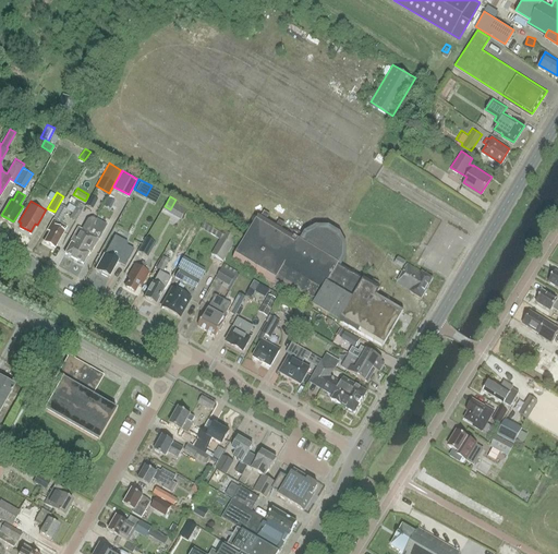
[(59,219),(65,207),(60,204),(47,228),(50,229),(45,239),(55,245),(67,224),(59,219)]
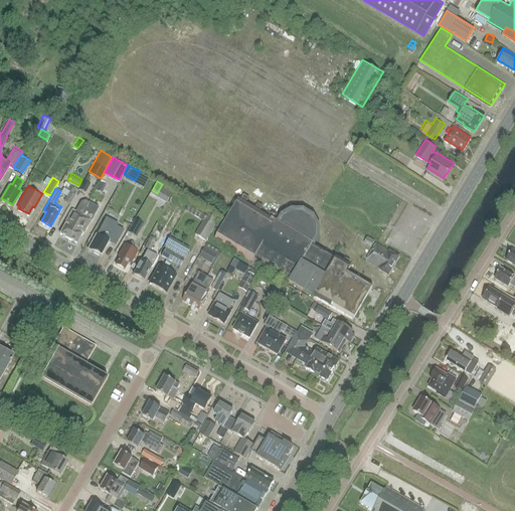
[(75,192),(69,189),(63,197),(69,201),(75,192)]
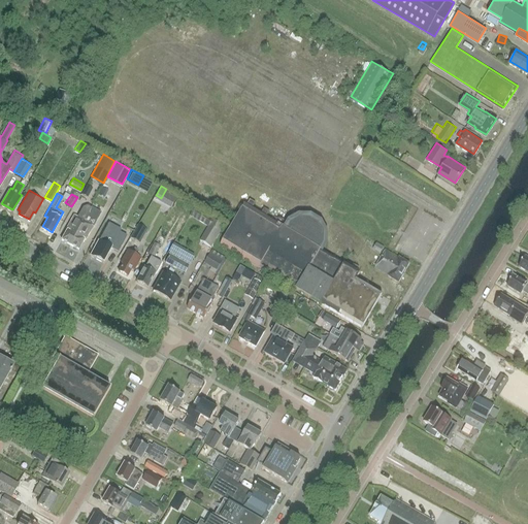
[(245,200),(221,240),(368,328),(388,295),(392,289),(389,288),(390,286),(363,269),(366,264),(351,254),(347,261),(322,246),(326,239),(326,228),(320,219),(310,213),(299,213),(290,218),(286,225),(245,200)]
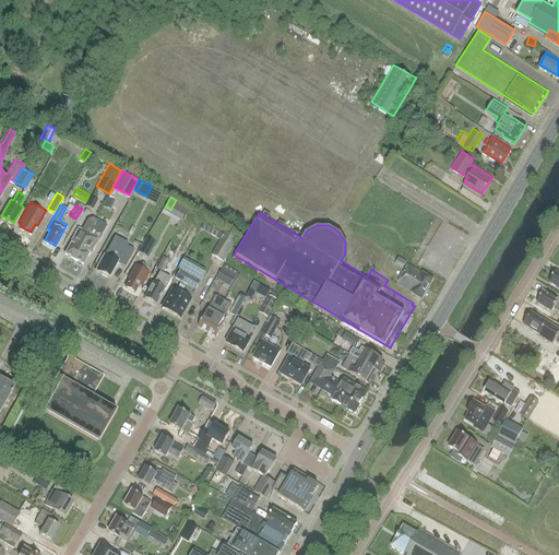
[(87,216),(82,227),(79,225),(70,239),(71,240),(66,251),(74,257),(92,226),(91,226),(96,216),(93,214),(87,216)]
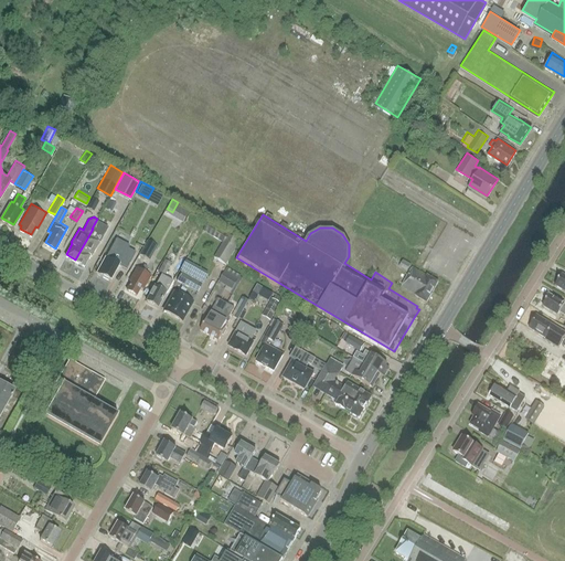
[(98,219),(93,229),(75,260),(84,264),(91,253),(92,254),(108,224),(98,219)]
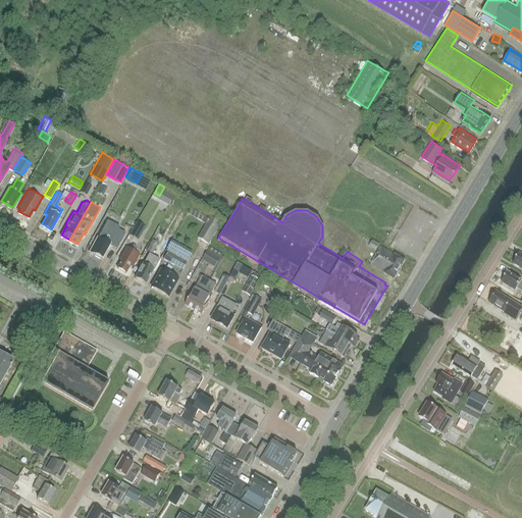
[(221,220),(192,203),(188,210),(207,221),(199,235),(209,242),(221,220)]
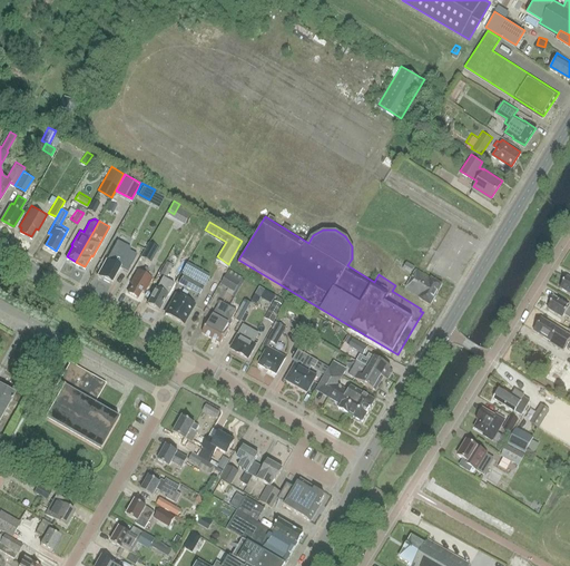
[(187,242),(195,228),(186,223),(178,236),(187,242)]
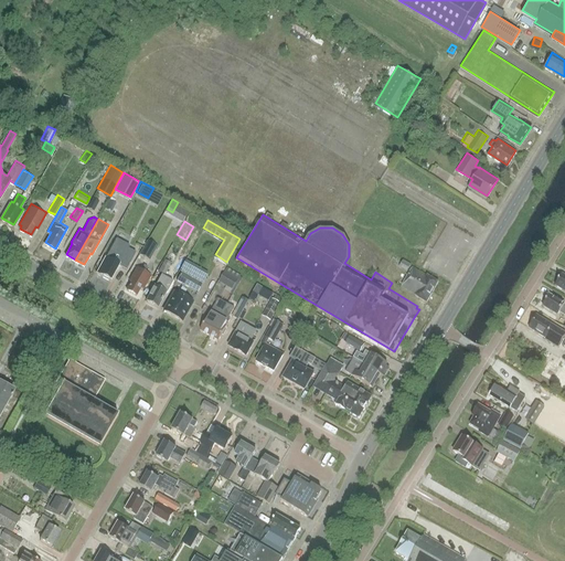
[(106,255),(97,271),(110,278),(119,263),(126,266),(136,249),(128,245),(129,242),(117,235),(107,255),(106,255)]
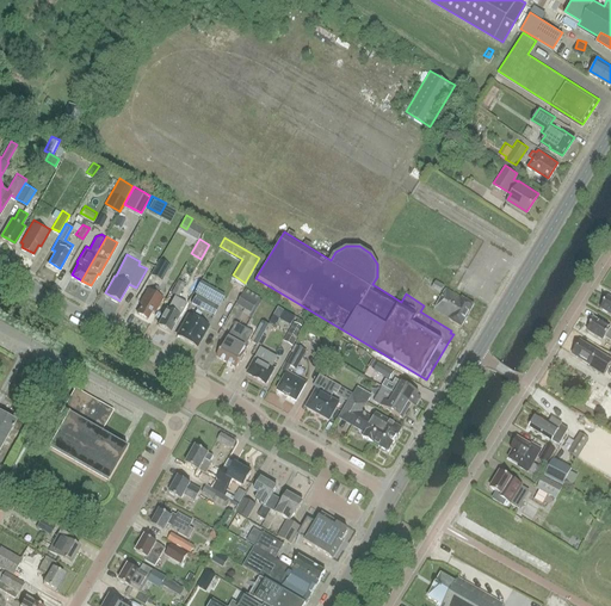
[(159,257),(150,271),(162,277),(171,263),(159,257)]
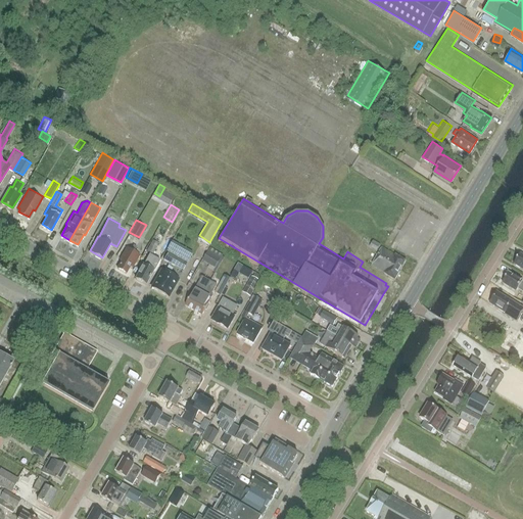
[(161,221),(147,246),(154,250),(169,224),(161,221)]
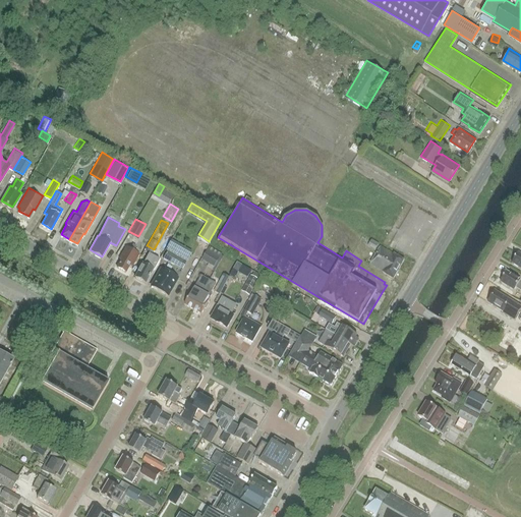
[(374,247),(379,240),(371,236),(367,243),(374,247)]
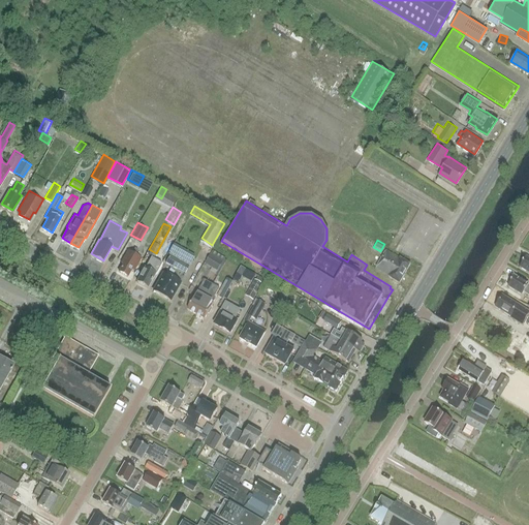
[(134,245),(132,250),(128,248),(121,260),(123,261),(119,269),(128,274),(132,267),(134,268),(142,255),(135,252),(138,247),(134,245)]
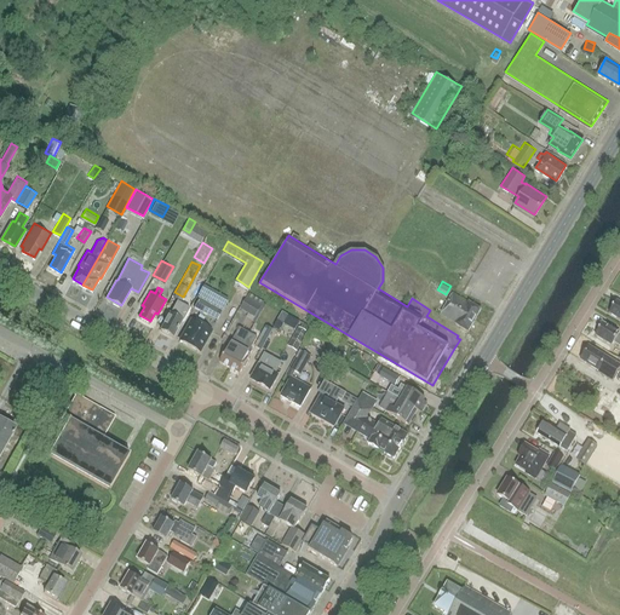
[(254,314),(264,299),(250,289),(240,305),(254,314)]
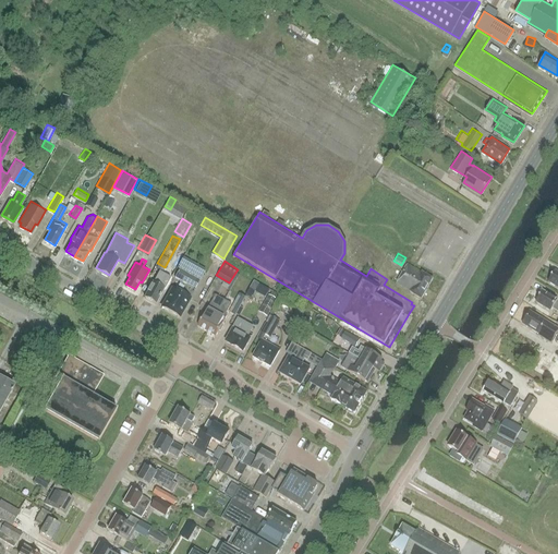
[(421,296),(433,275),(422,268),(421,269),(408,262),(397,280),(411,289),(410,289),(421,296)]
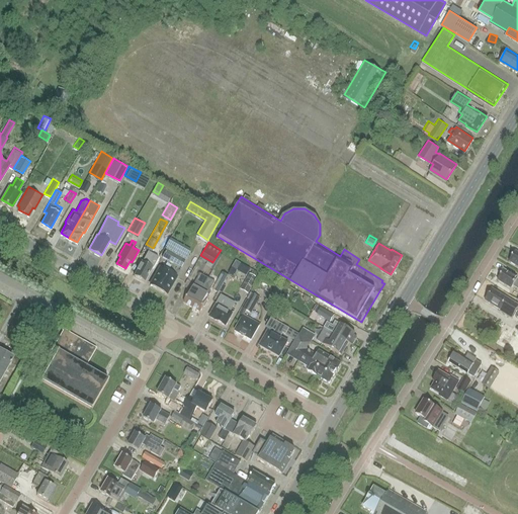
[(167,247),(162,254),(178,263),(182,255),(167,247)]
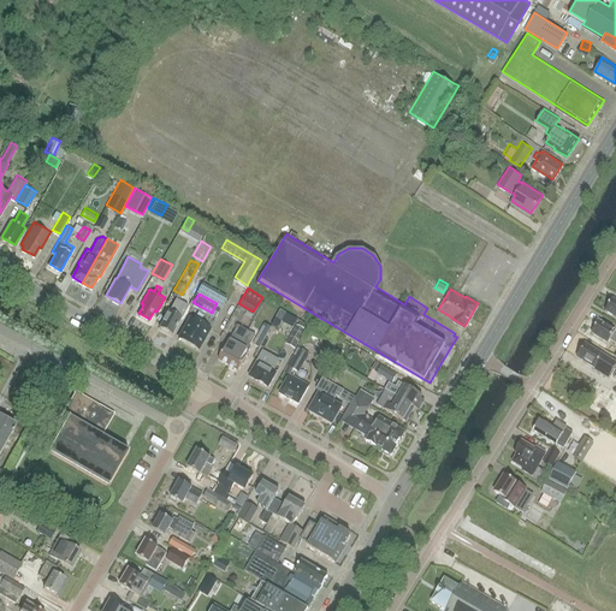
[(615,297),(612,295),(604,307),(615,314),(615,297)]
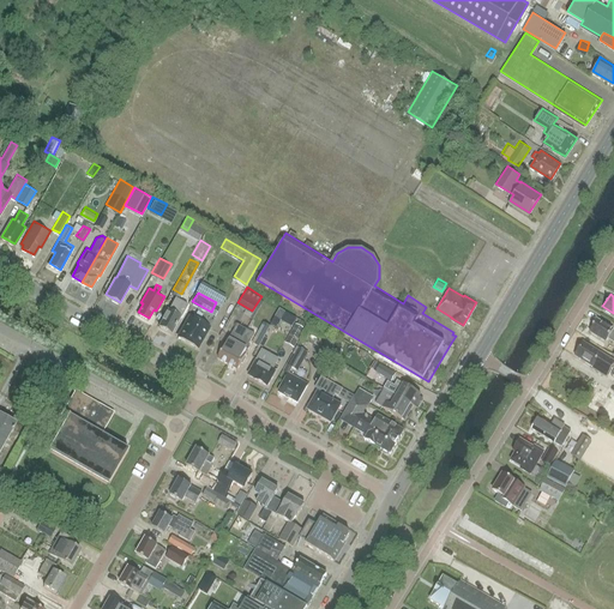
[(168,307),(158,324),(172,330),(187,301),(175,295),(169,307),(168,307)]
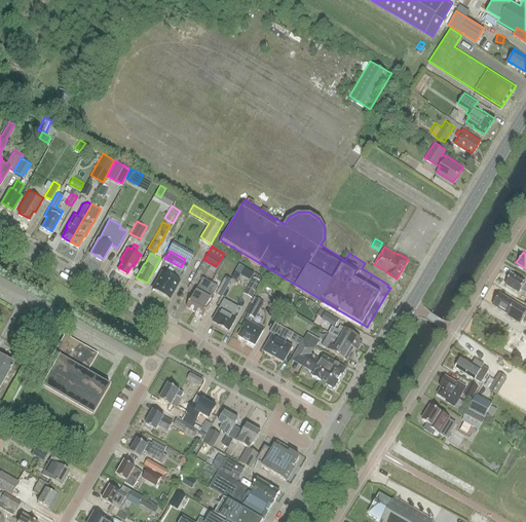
[(162,269),(153,287),(170,296),(179,277),(162,269)]
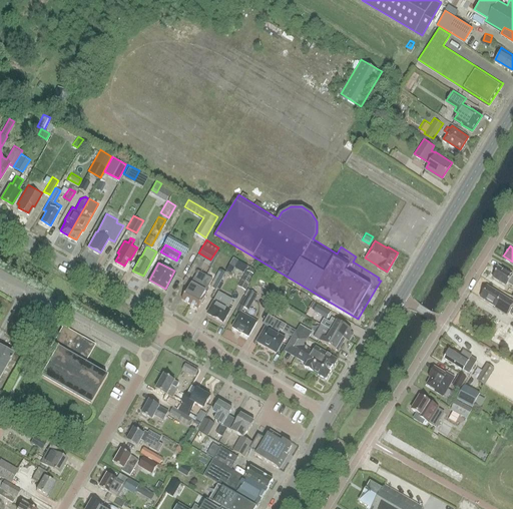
[(512,283),(512,274),(498,265),(492,275),(506,283),(508,281),(512,283)]
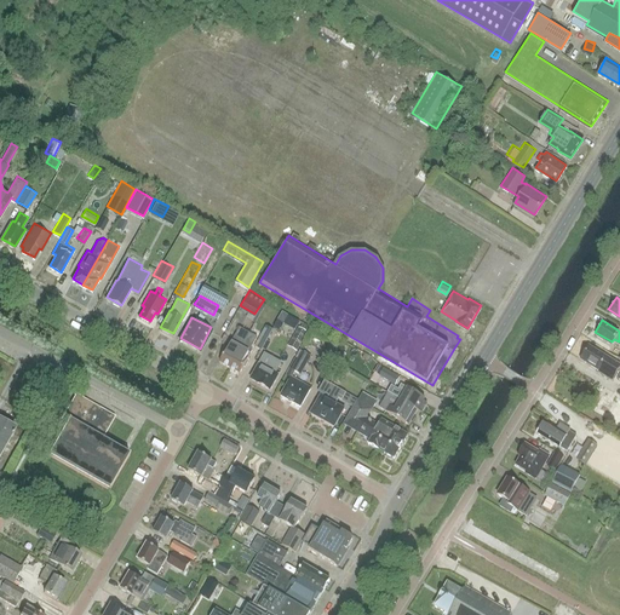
[(293,332),(297,326),(286,321),(282,327),(293,332)]
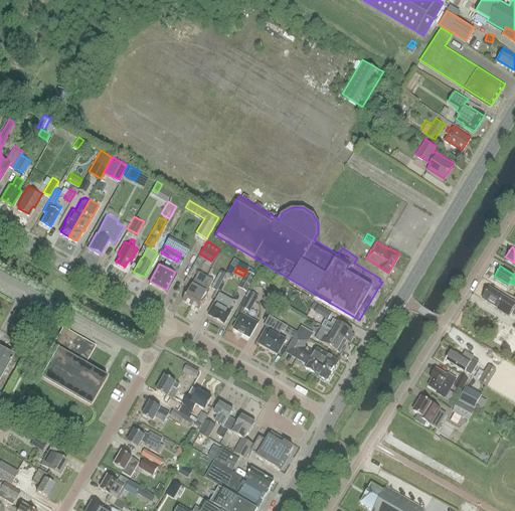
[(246,289),(255,274),(247,269),(238,285),(246,289)]
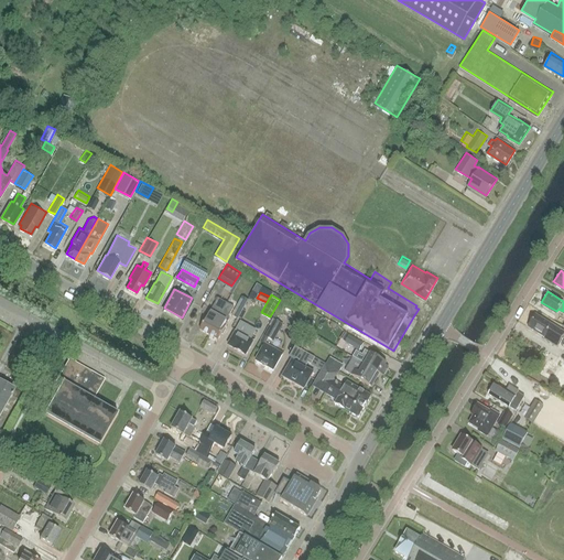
[(209,332),(227,300),(218,295),(201,327),(209,332)]
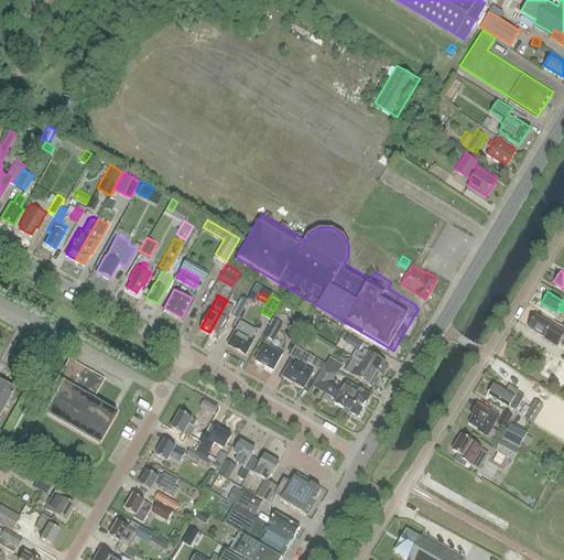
[(238,315),(246,301),(239,298),(231,312),(238,315)]
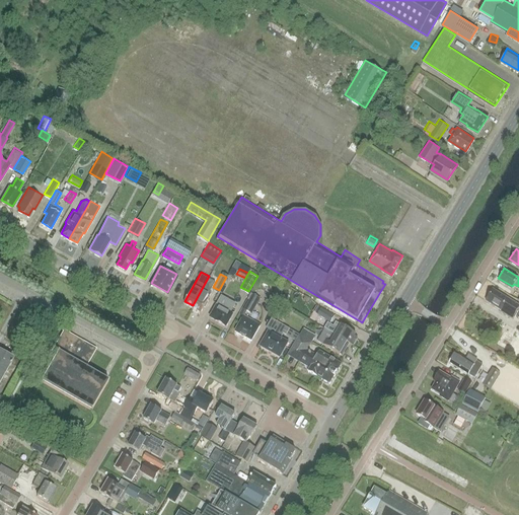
[(215,280),(209,276),(193,305),(201,310),(212,290),(210,289),(215,280)]
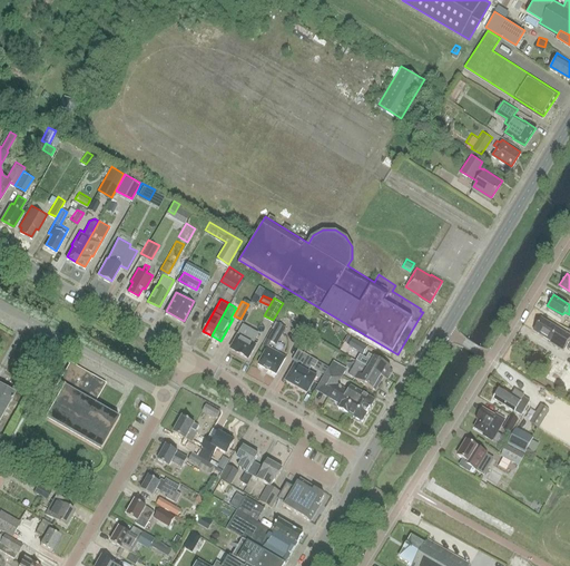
[(314,315),(304,311),(294,330),(304,335),(314,315)]
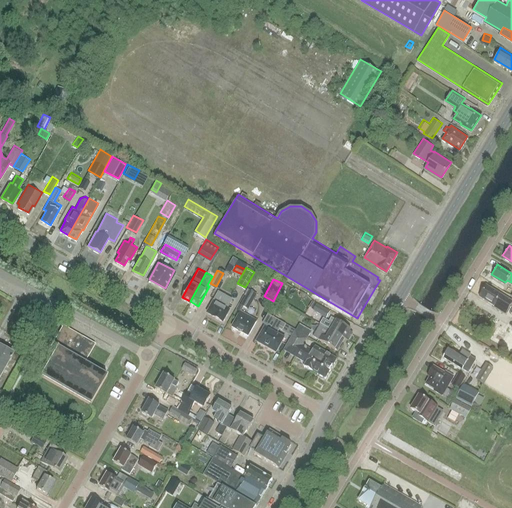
[(511,301),(511,299),(486,283),(479,294),(498,306),(506,311),(511,301)]
